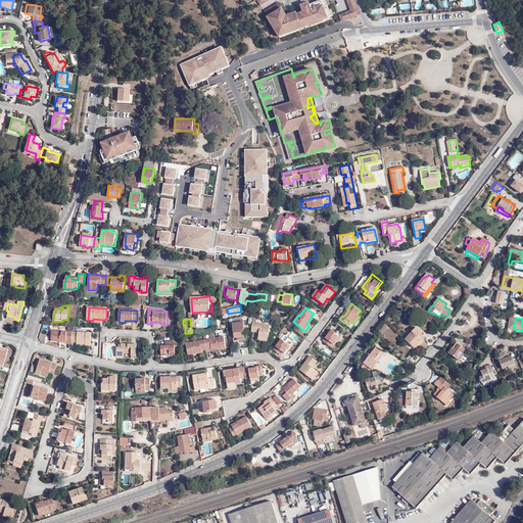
[(237,339),(244,338),(243,331),(244,331),(243,322),(233,323),(234,334),(235,334),(236,342),(238,342),(237,339)]
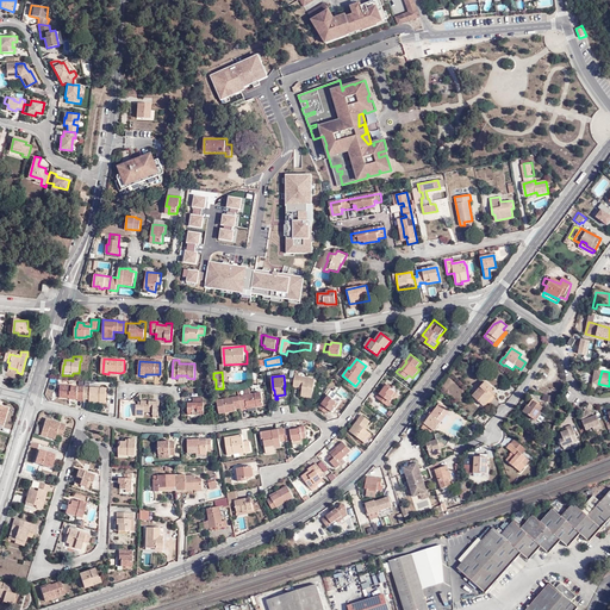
[(298,377),(296,387),(299,387),(298,388),(302,388),(302,397),(312,398),(315,379),(298,377)]
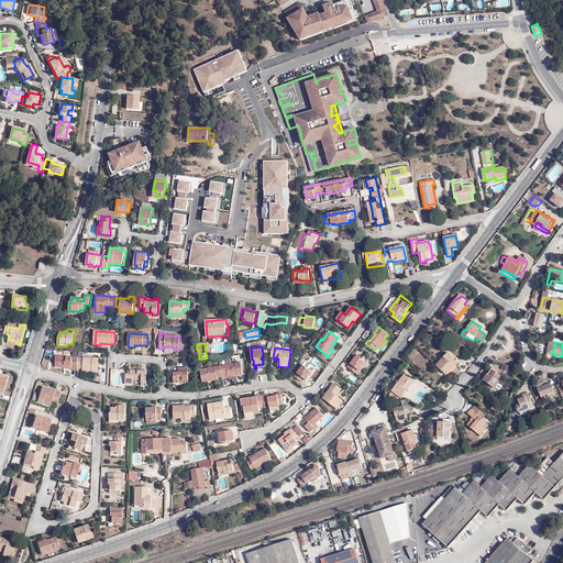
[(454,360),(446,354),(437,367),(448,377),(456,365),(452,362),(454,360)]
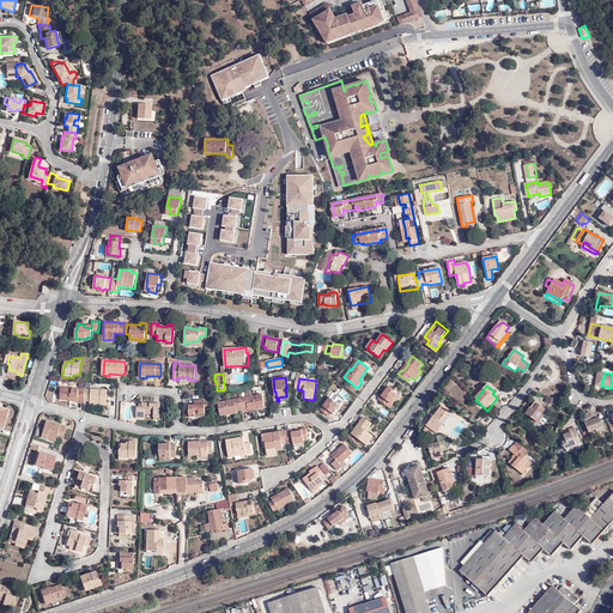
[(84,401),(85,401),(85,389),(84,389),(78,389),(78,390),(72,390),(72,388),(60,388),(60,400),(70,400),(70,402),(84,402),(84,401)]
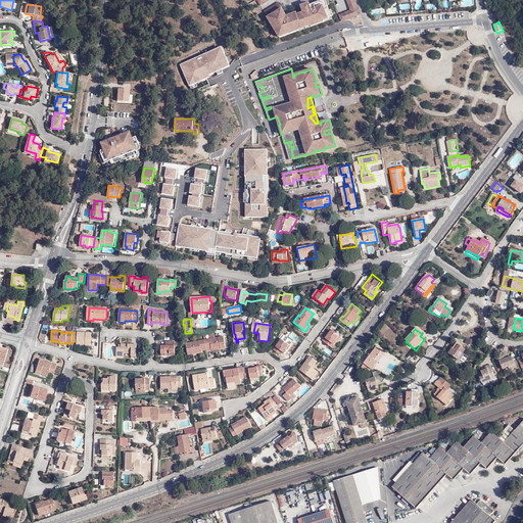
[(338,336),(331,331),(323,341),(332,348),(337,341),(336,340),(338,336)]
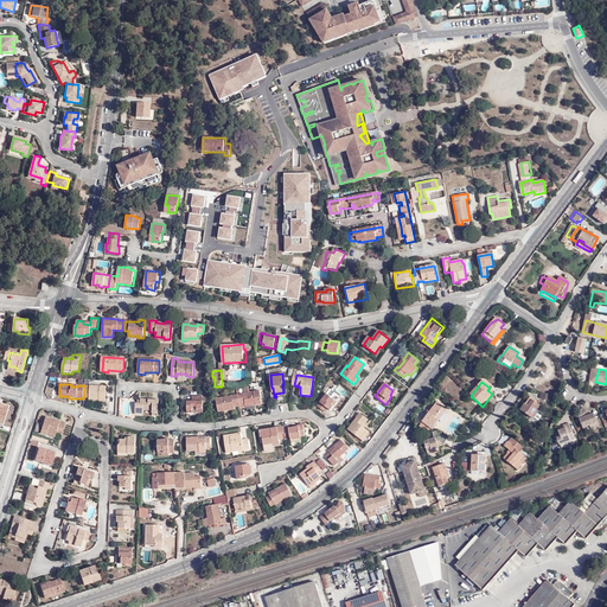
[(84,385),(84,397),(89,398),(89,402),(97,403),(97,401),(106,401),(107,387),(84,385)]
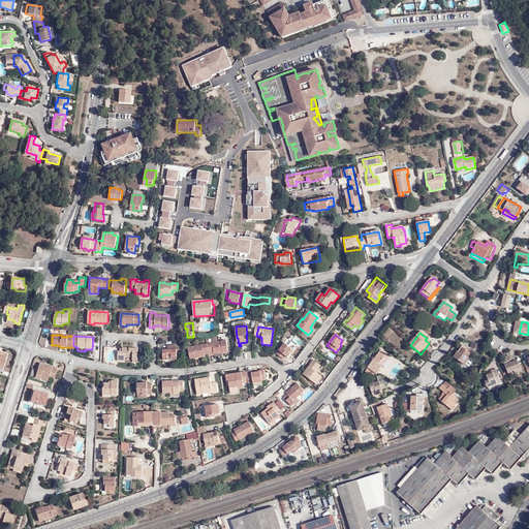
[(211,355),(211,356),(217,355),(217,354),(223,353),(224,355),(230,353),(228,342),(219,343),(214,344),(209,344),(211,355)]
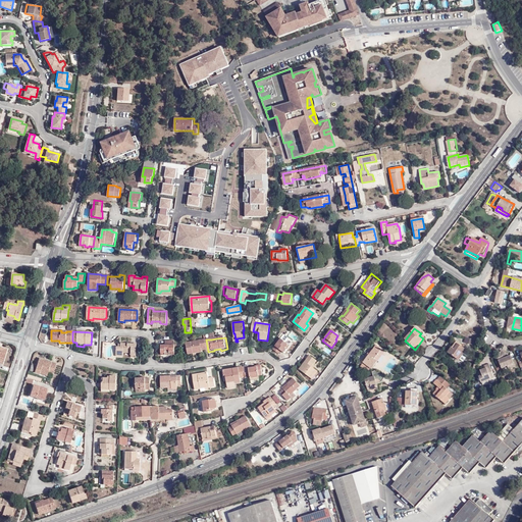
[(285,349),(289,345),(280,338),(275,346),(275,347),(272,350),(278,354),(281,351),(282,352),(284,353),(286,349),(285,349)]
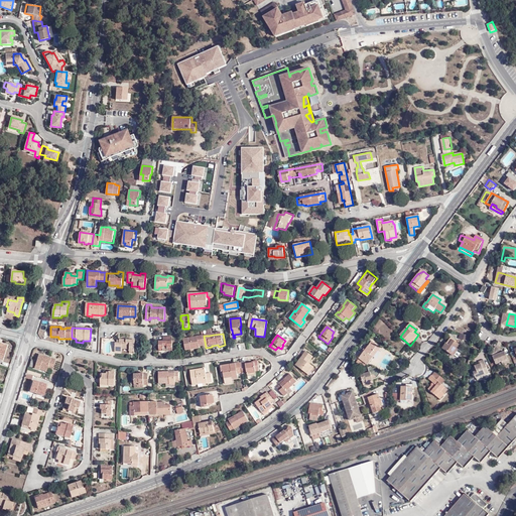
[(167,348),(172,348),(172,337),(165,336),(165,340),(163,340),(159,340),(159,349),(163,349),(163,350),(167,350),(167,348)]
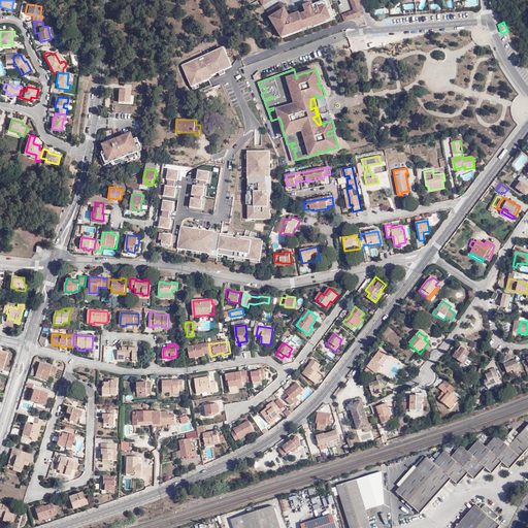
[(210,355),(208,343),(189,347),(191,359),(197,358),(197,357),(210,355)]
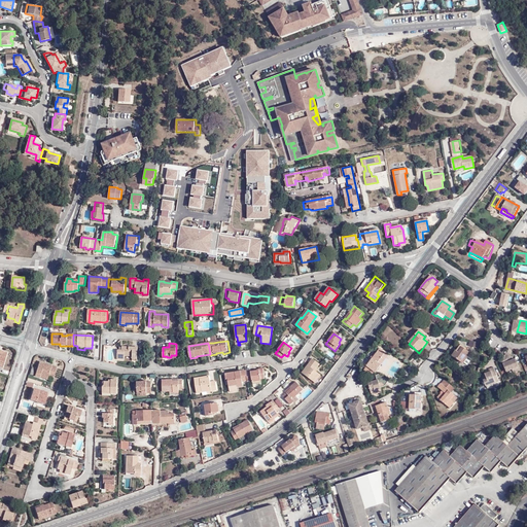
[(121,350),(119,350),(117,350),(117,360),(125,360),(125,356),(132,356),(132,359),(137,359),(138,347),(121,347),(121,348),(121,350)]
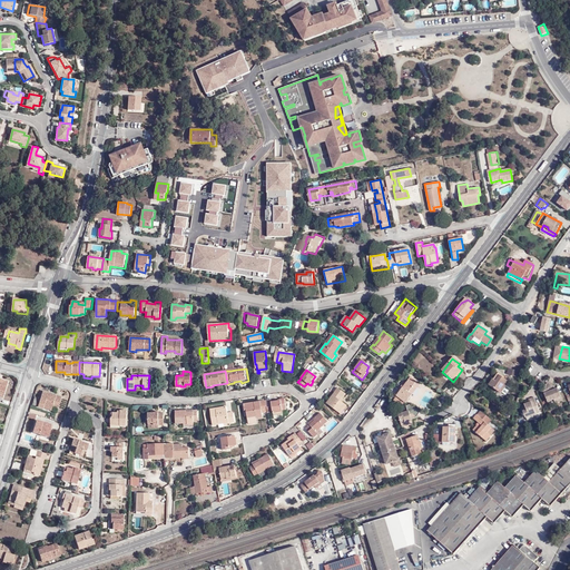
[(510,382),(500,375),(498,379),(493,376),(489,384),(501,393),(510,382)]
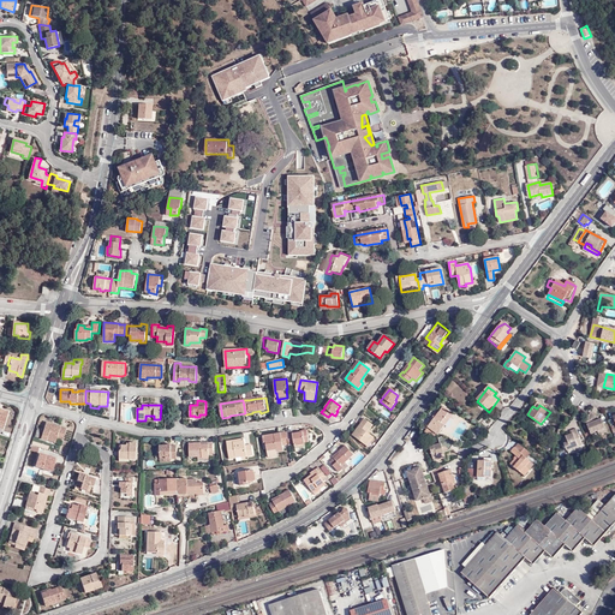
[(429,428),(430,429),(437,434),(440,435),(452,421),(448,417),(451,413),(443,408),(429,428)]
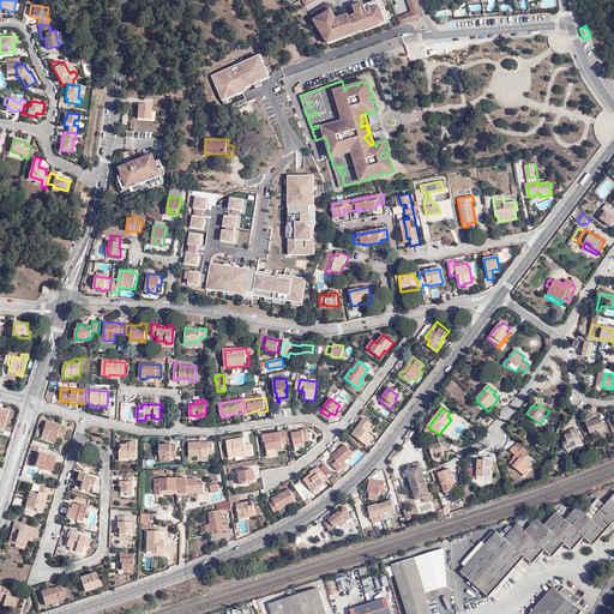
[(597,431),(605,428),(600,419),(597,420),(595,420),(593,419),(594,416),(594,415),(590,413),(584,421),(589,434),(597,431)]
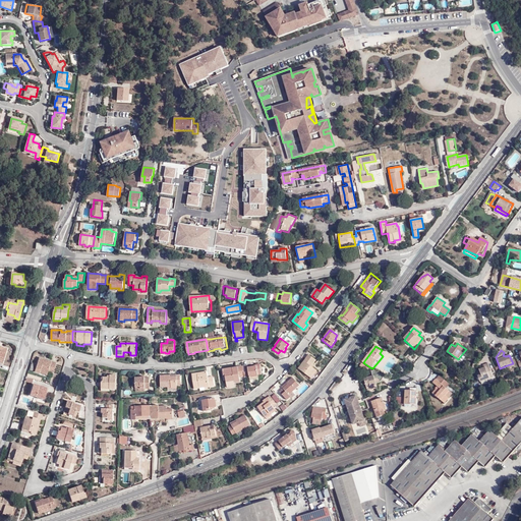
[(298,369),(310,378),(316,370),(311,366),(316,360),(309,354),(298,369)]
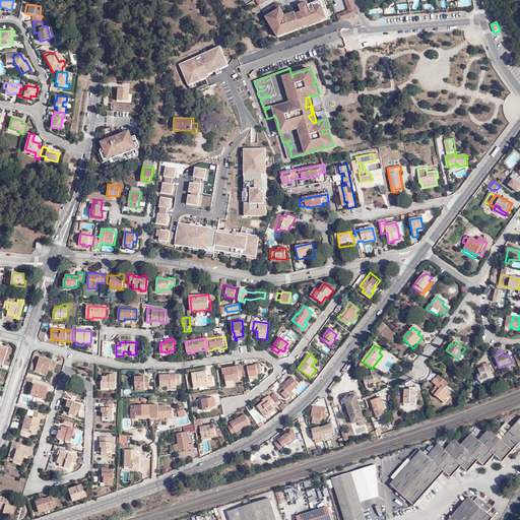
[(56,362),(51,361),(51,362),(44,360),(44,359),(39,356),(34,373),(38,374),(39,373),(47,375),(47,373),(52,375),(56,362)]
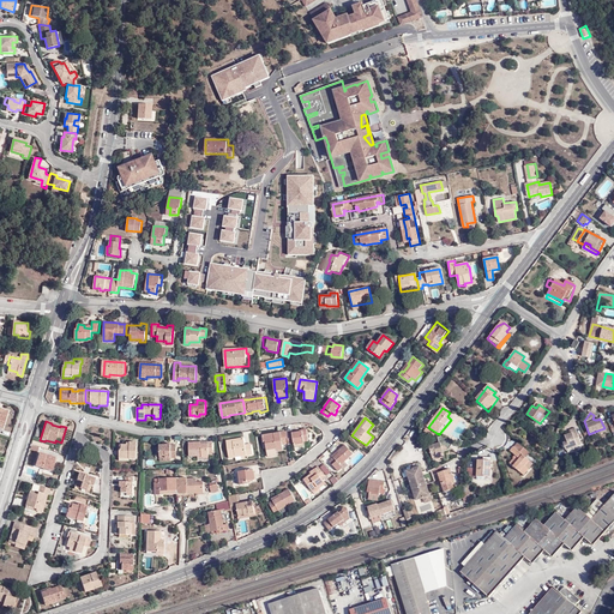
[(429,428),(425,434),(432,439),(434,439),(437,433),(429,428)]
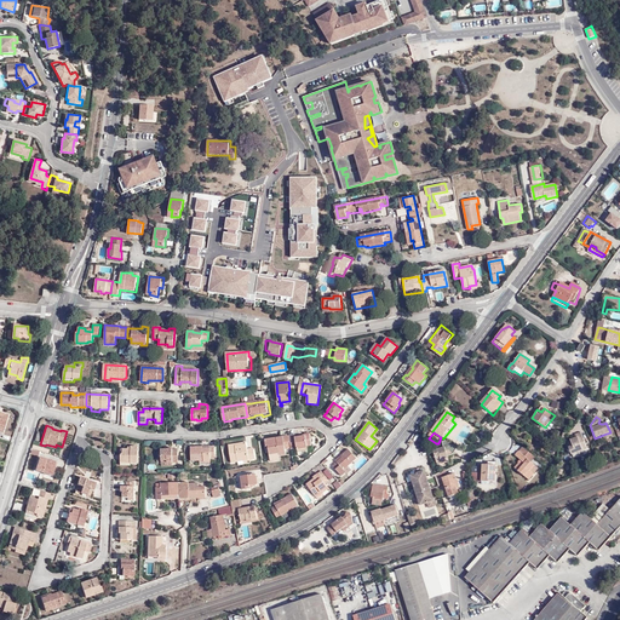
[(572,454),(578,452),(584,449),(587,448),(581,432),(578,434),(578,437),(572,440),(573,447),(569,448),(572,454)]
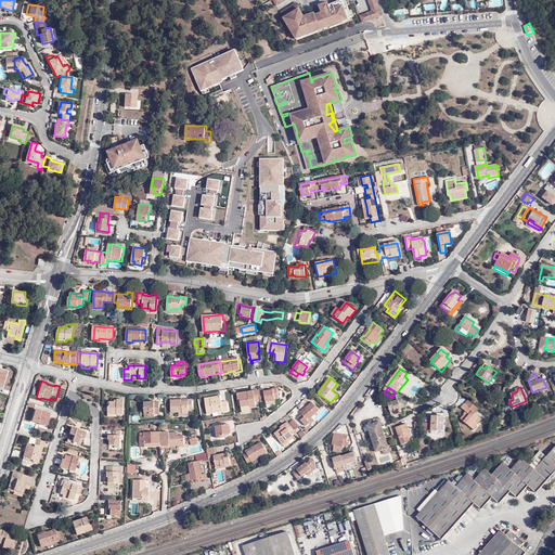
[(259,390),(261,401),(266,400),(267,403),(275,401),(275,399),(279,399),(278,388),(272,389),(272,390),(265,391),(265,390),(259,390)]
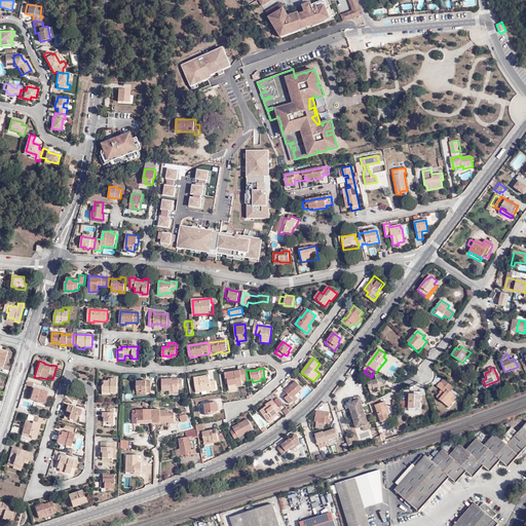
[(240,378),(246,377),(245,370),(234,372),(234,373),(225,375),(225,379),(227,379),(227,381),(229,391),(236,390),(237,389),(236,386),(242,385),(241,381),(240,378)]
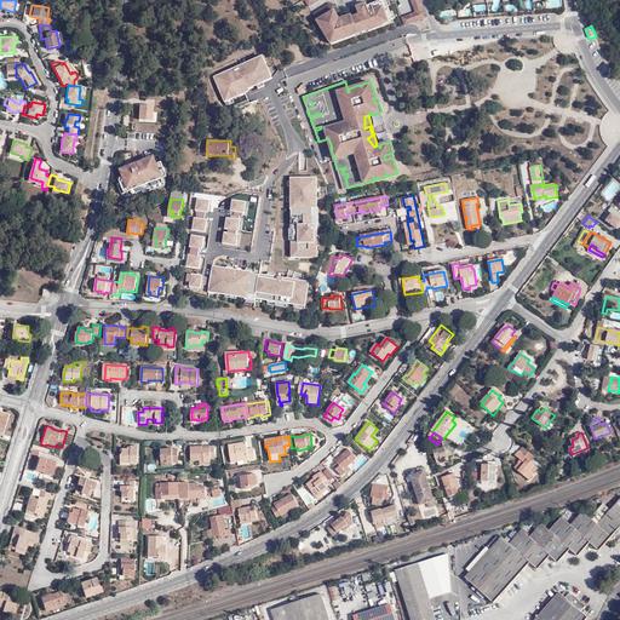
[(454,454),(458,448),(447,441),(443,442),(445,447),(436,449),(437,461),(449,459),(449,455),(454,454)]
